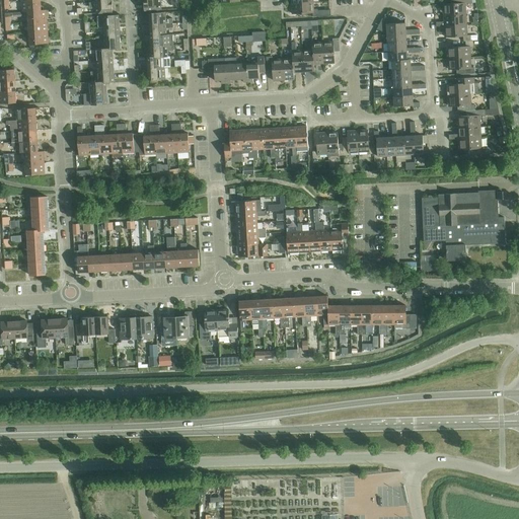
[(42,11),(41,0),(21,1),(22,12),(42,11)]
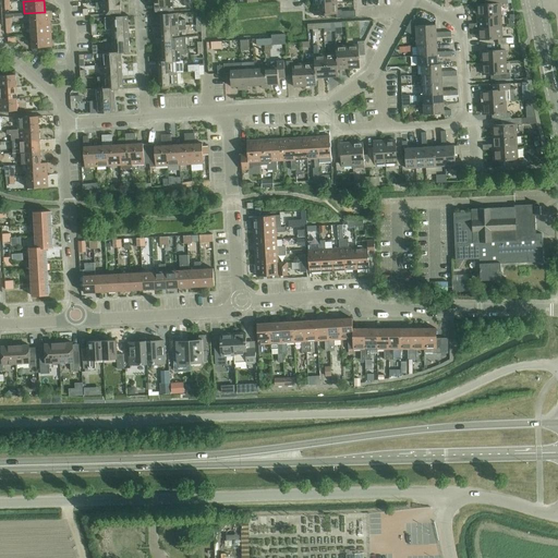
[(160,0),(155,0),(156,12),(173,11),(172,0),(160,0)]
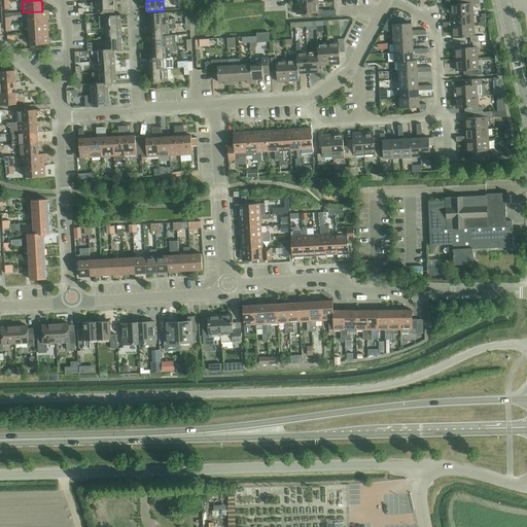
[(450,5),(451,16),(471,15),(471,5),(480,4),(480,3),(479,0),(461,0),(461,5),(450,5)]
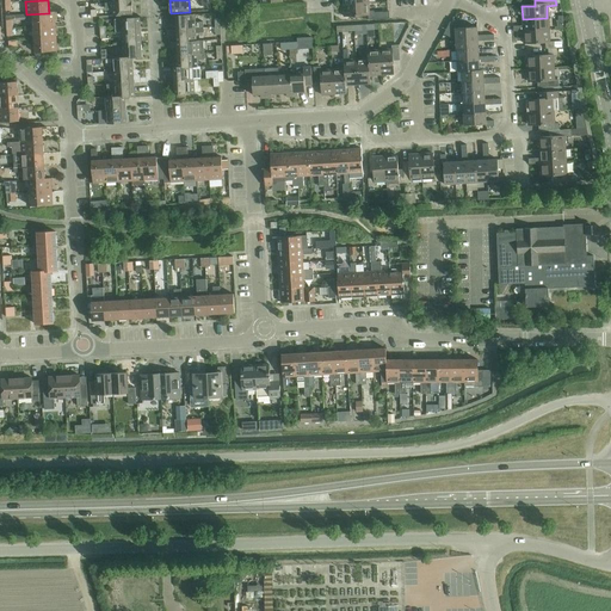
[(112,8),(113,17),(133,16),(131,2),(105,5),(105,8),(112,8)]
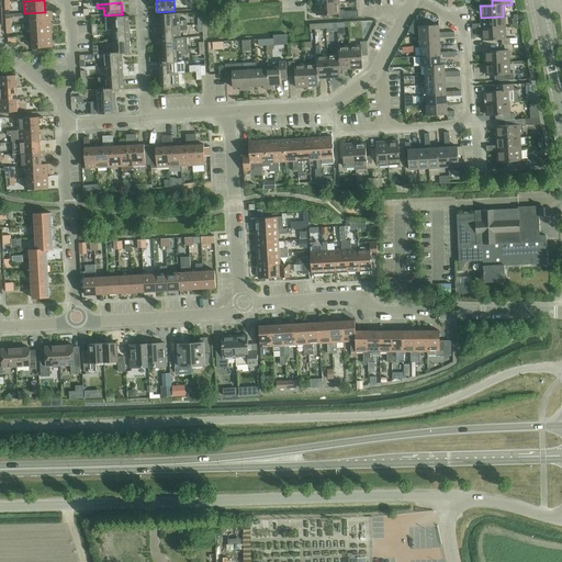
[(339,13),(339,3),(316,4),(317,17),(339,15),(339,19),(359,18),(358,12),(339,13)]
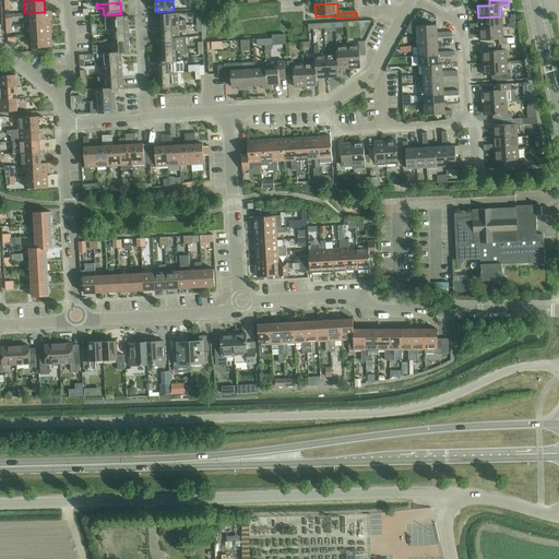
[(50,12),(45,12),(24,13),(13,14),(13,19),(27,18),(26,13),(30,13),(31,25),(51,24),(50,12)]
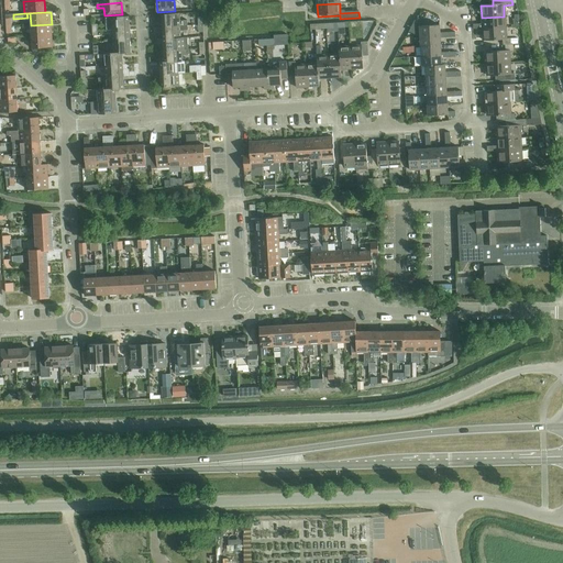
[(162,15),(163,29),(187,26),(187,21),(180,21),(179,14),(162,15)]
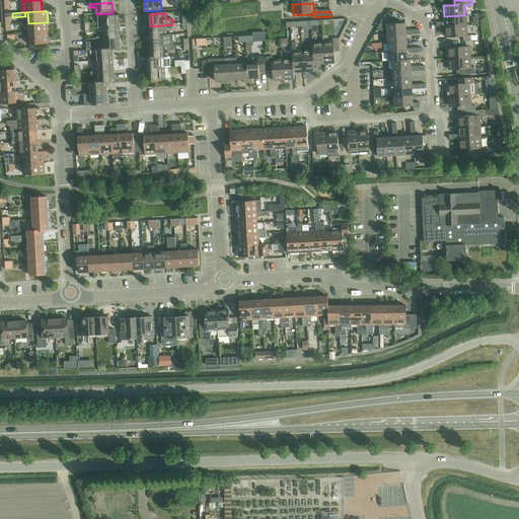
[(445,27),(465,26),(464,15),(444,16),(444,23),(437,23),(437,27),(445,27)]
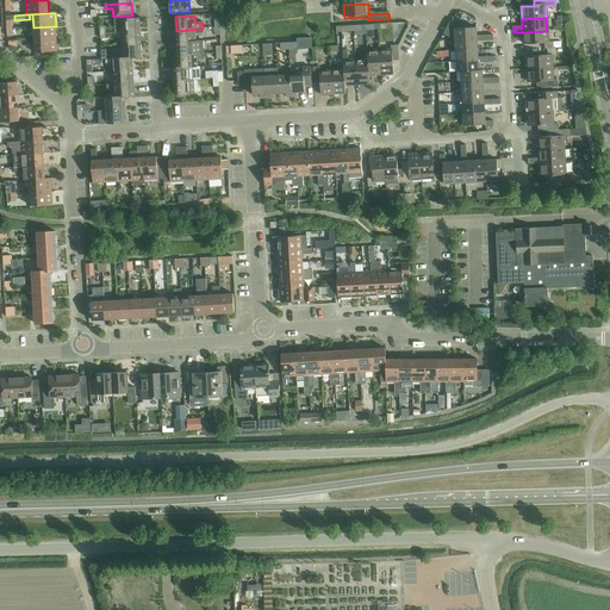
[(139,19),(114,20),(116,32),(122,32),(141,32),(139,19)]
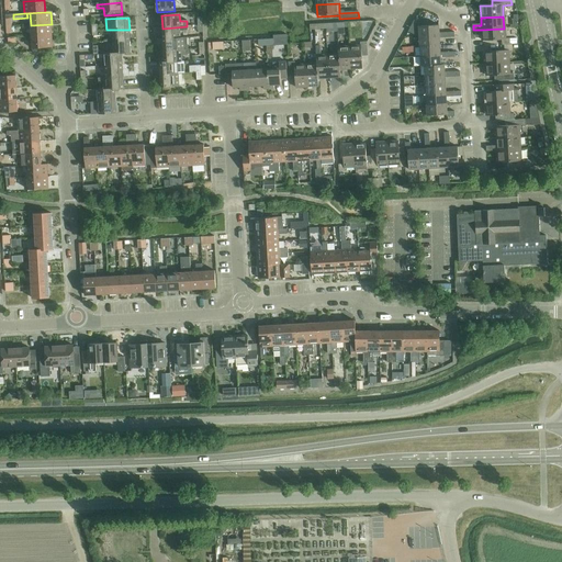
[(52,35),(52,24),(31,25),(31,36),(52,35)]
